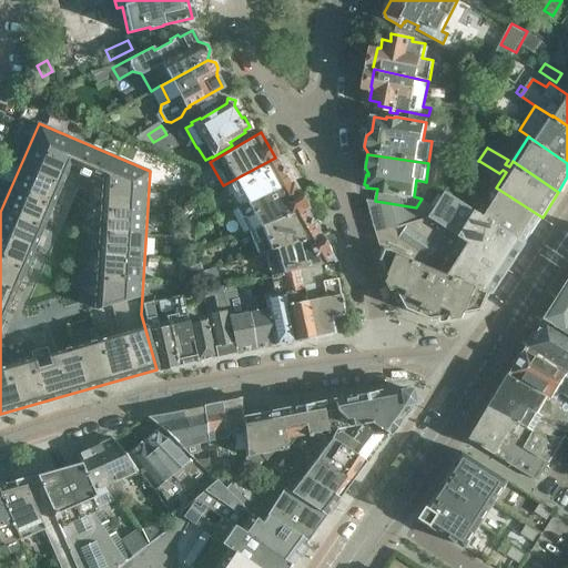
[(275,158),(223,185),(235,208),(288,182),(275,158)]
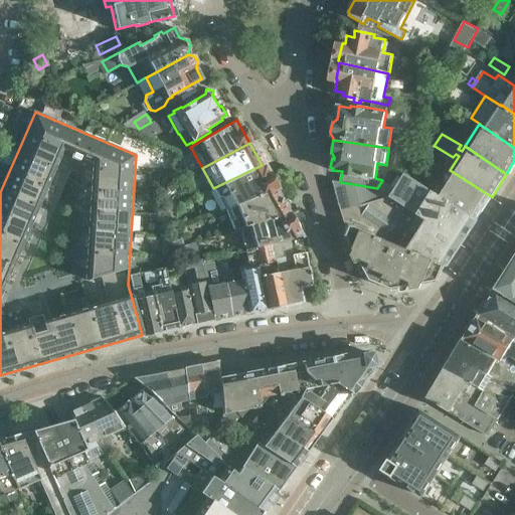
[(262,165),(213,188),(224,208),(276,187),(264,165),(263,166),(262,165)]
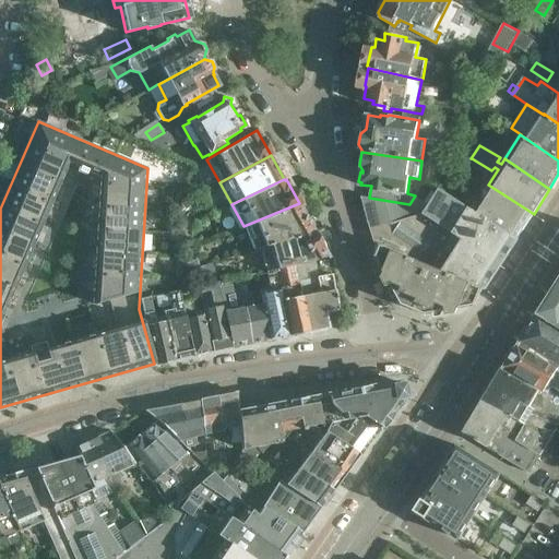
[(460,190),(455,198),(518,239),(534,214),(488,185),(477,200),(460,190)]
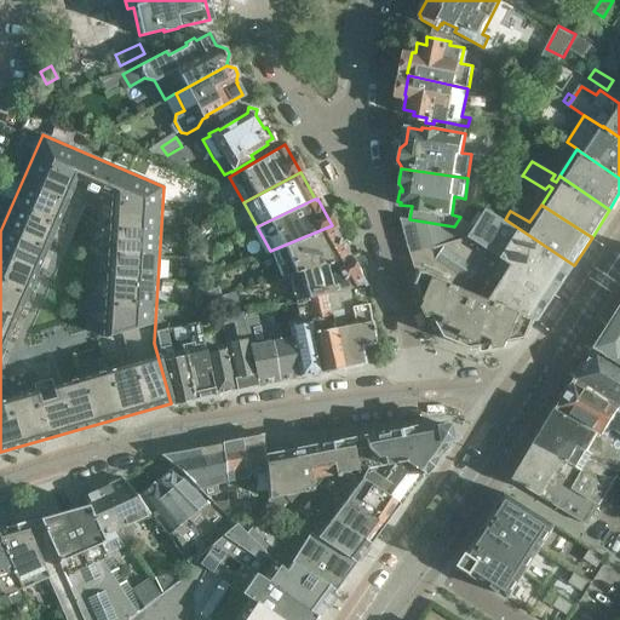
[(539,321),(557,293),(574,265),(505,219),(488,208),(477,225),(470,237),(514,265),(492,300),(535,319),(535,320),(539,321)]
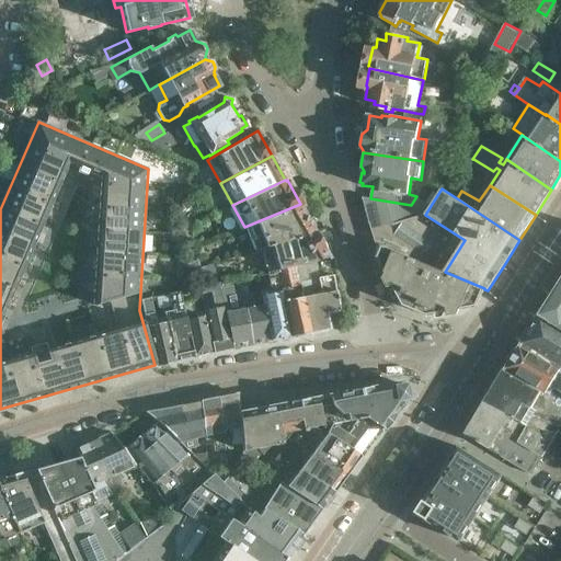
[(411,205),(370,198),(365,197),(373,226),(392,228),(425,215),(432,204),(428,205),(416,197),(411,205)]
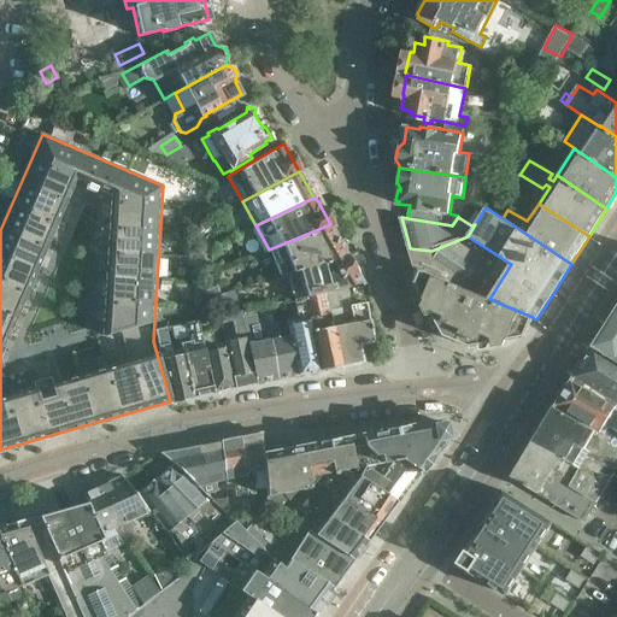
[(330,224),(269,250),(270,251),(271,251),(281,275),(345,254),(330,228),(331,227),(330,224)]
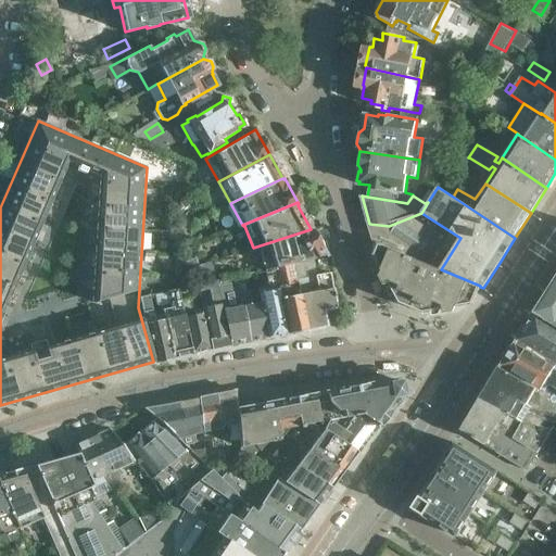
[(389,226),(369,224),(375,240),(374,248),(376,253),(380,243),(441,269),(460,238),(421,213),(389,226)]
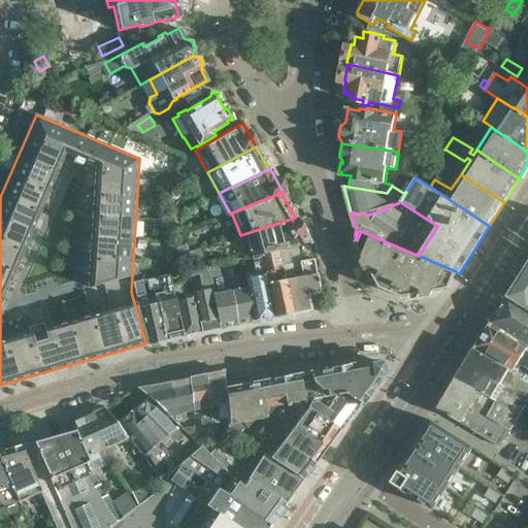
[(295,218),(240,235),(240,236),(244,234),(251,257),(298,245),(308,242),(295,218)]
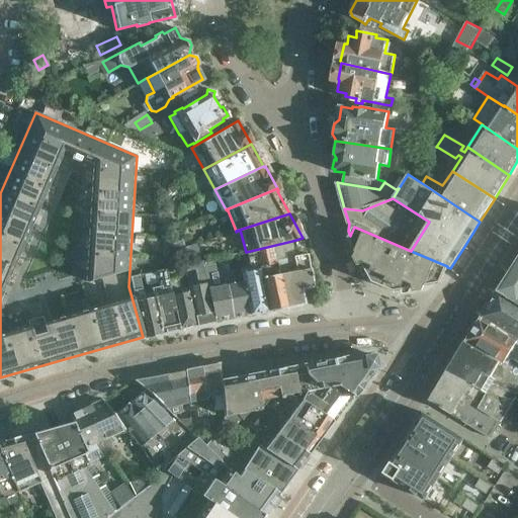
[(178,228),(173,214),(158,221),(164,234),(178,228)]
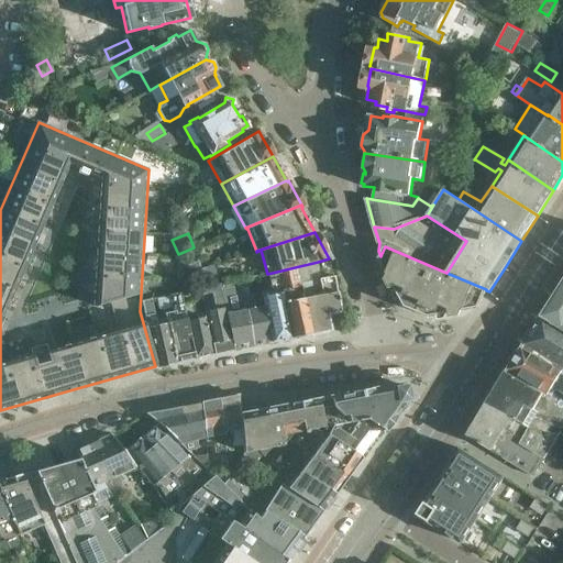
[(385,246),(381,256),(394,284),(394,285),(395,285),(400,294),(405,299),(405,300),(407,304),(407,302),(414,308),(420,312),(420,313),(423,316),(451,319),(462,317),(479,307),(489,291),(486,290),(486,289),(446,273),(385,246)]
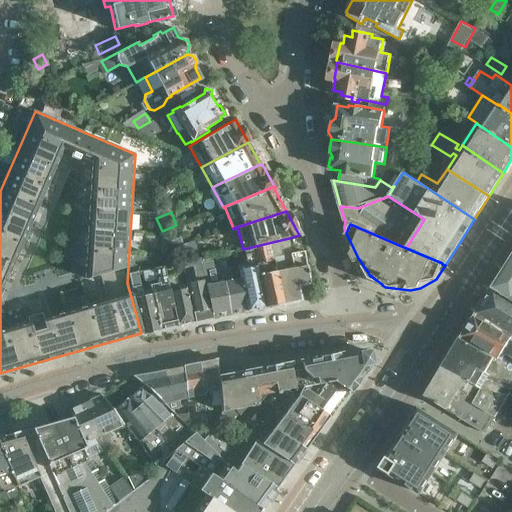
[(181,238),(176,225),(162,231),(167,244),(181,238)]
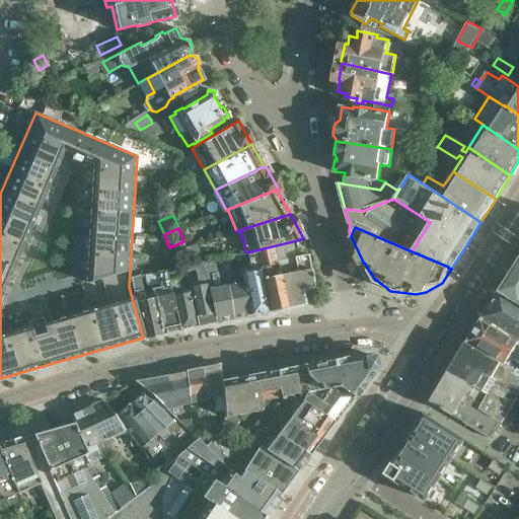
[(292,243),(274,247),(288,308),(302,305),(305,302),(302,290),(313,287),(308,254),(296,256),(295,256),(294,256),(292,243)]
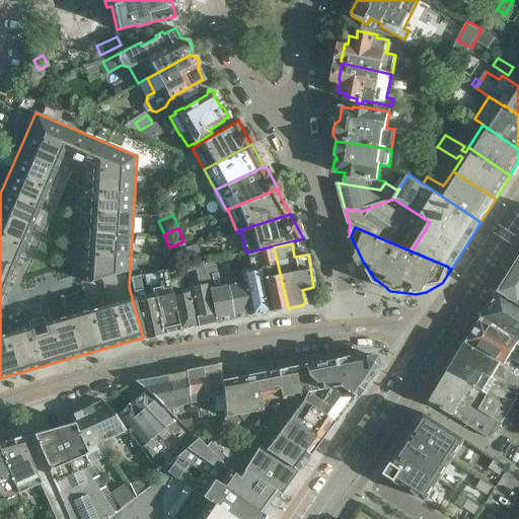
[(274,247),(256,251),(269,311),(288,308),(274,247)]
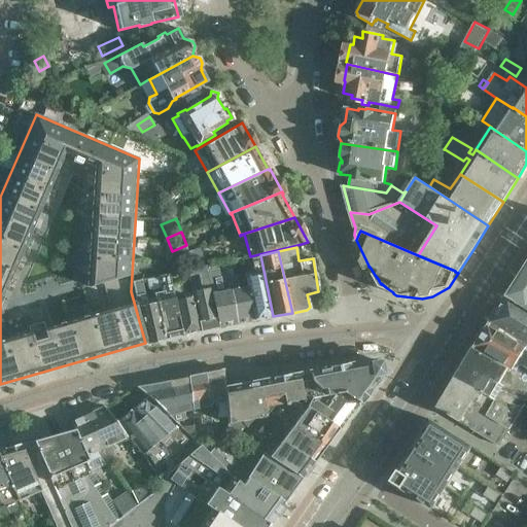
[(245,273),(246,278),(248,286),(254,319),(273,316),(260,255),(251,257),(254,271),(245,273)]
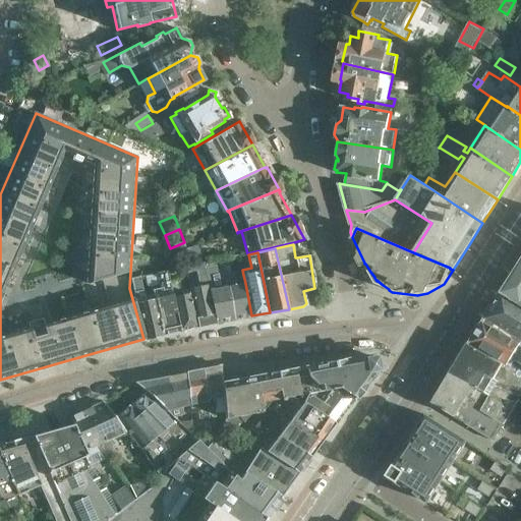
[(228,258),(221,261),(222,264),(224,274),(225,274),(231,273),(228,258)]
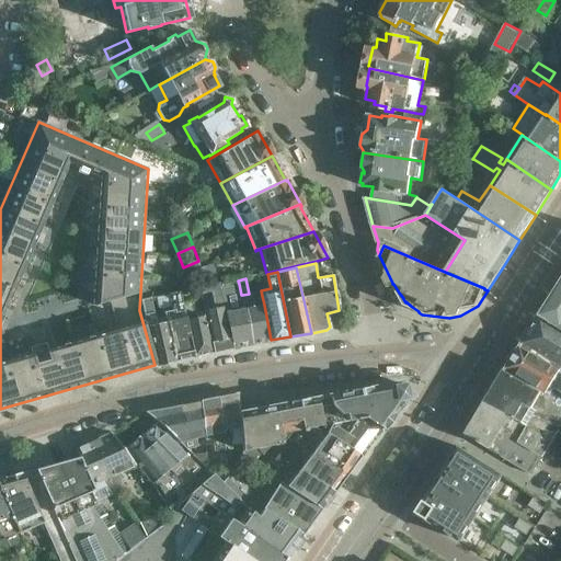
[(560,283),(553,296),(541,315),(560,325),(560,283)]
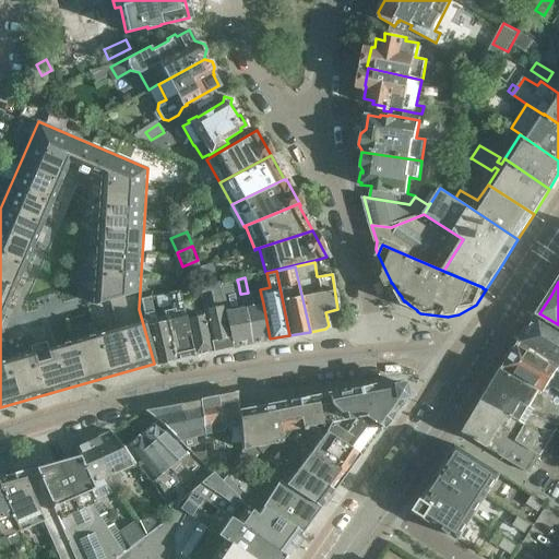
[(219,286),(232,346),(251,343),(241,294),(240,294),(238,283),(219,286)]
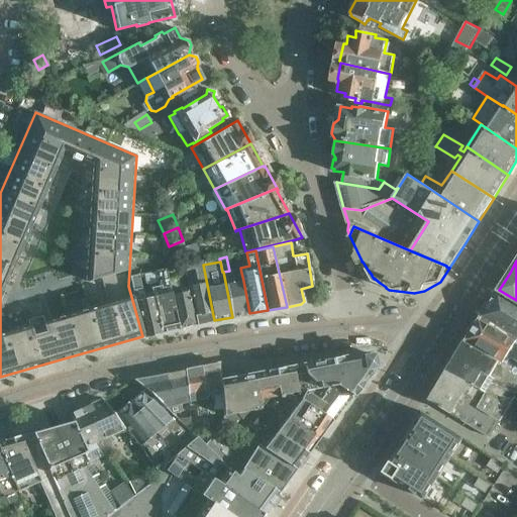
[(197,324),(214,320),(203,265),(203,263),(184,266),(185,272),(196,269),(199,284),(189,286),(190,291),(197,324)]
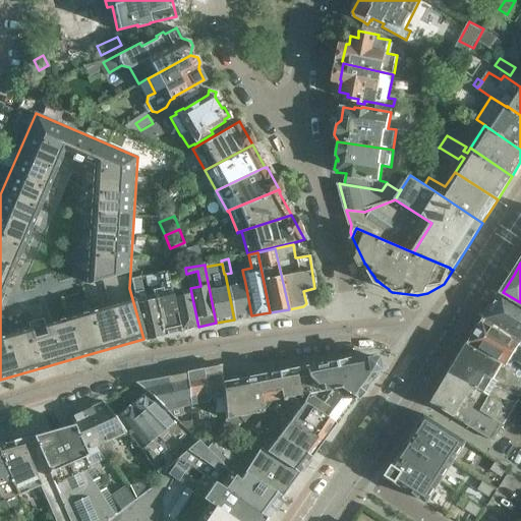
[(231,273),(225,274),(234,320),(251,315),(245,283),(236,284),(233,272),(231,273)]
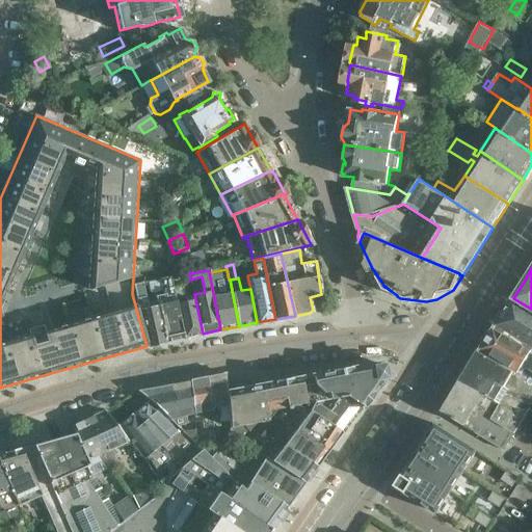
[(167,302),(159,304),(166,342),(184,338),(177,300),(174,290),(173,281),(166,282),(167,302)]
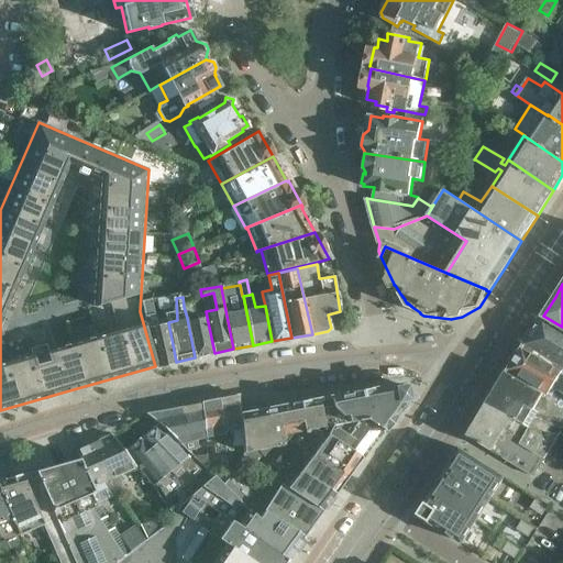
[(152,298),(142,300),(156,366),(176,362),(168,322),(157,324),(156,320),(152,298)]
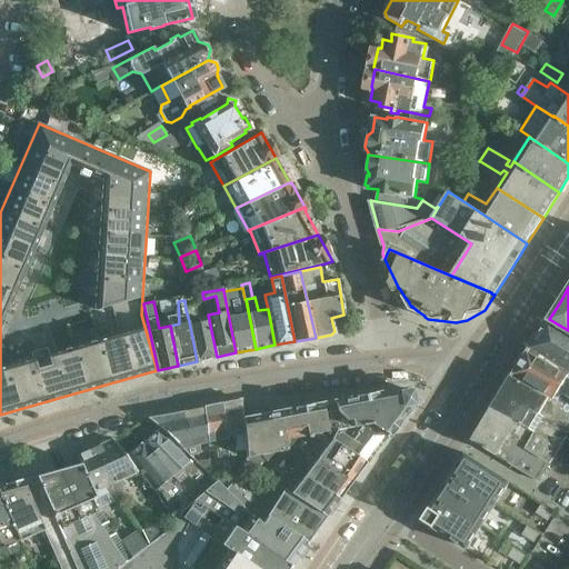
[(196,309),(186,310),(189,321),(197,361),(217,357),(209,320),(199,322),(196,309)]
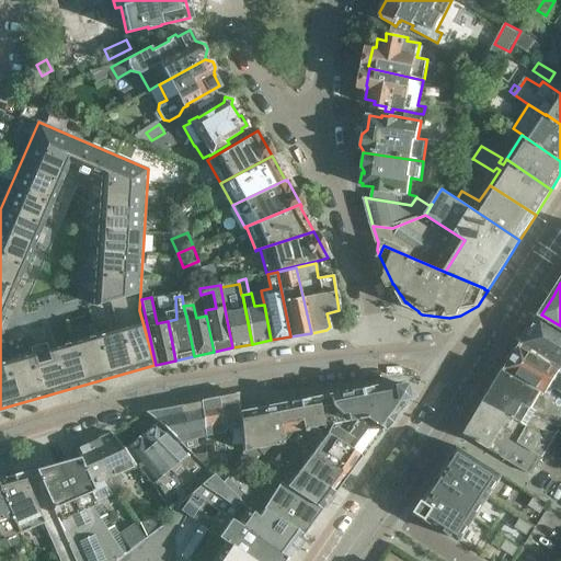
[(539,319),(523,343),(524,344),(560,366),(560,325),(541,315),(539,319)]
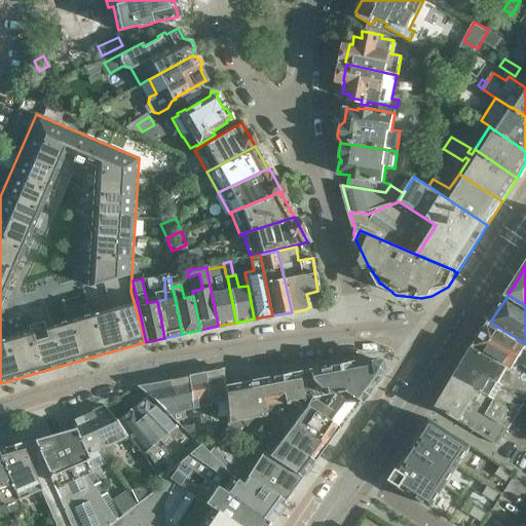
[(525,343),(491,323),(474,348),(508,367),(512,369),(516,364),(525,370),(525,343)]
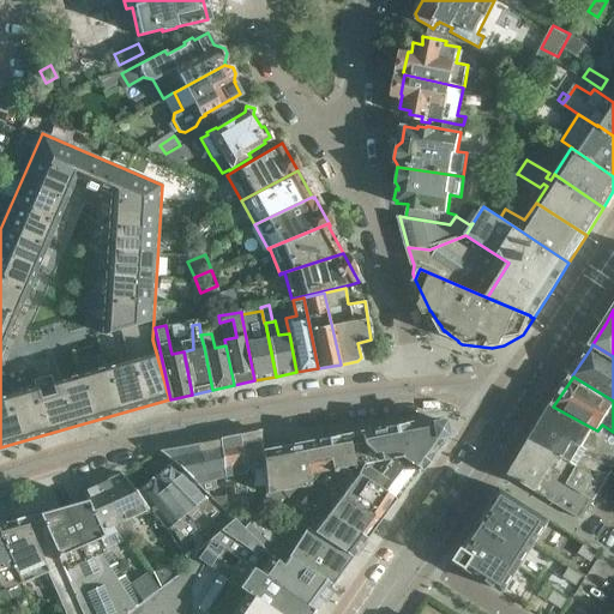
[(553,407),(533,441),(564,458),(572,445),(613,467),(613,432),(602,425),(597,431),(593,428),(553,407)]
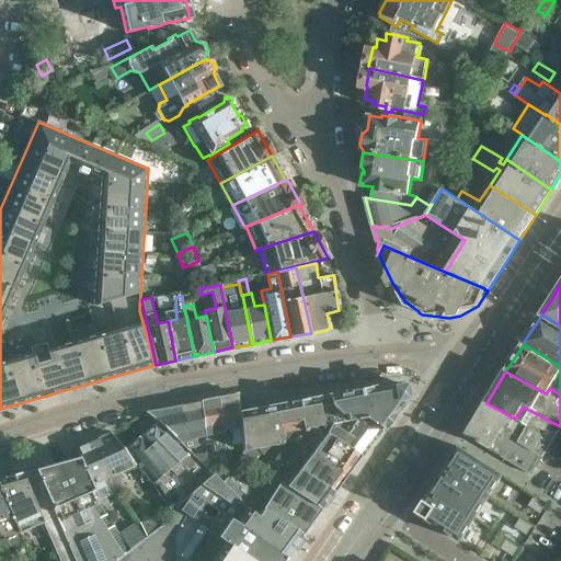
[(385,386),(318,398),(322,425),(331,424),(333,423),(347,421),(356,420),(365,418),(382,428),(407,397),(404,386),(400,382),(385,386)]
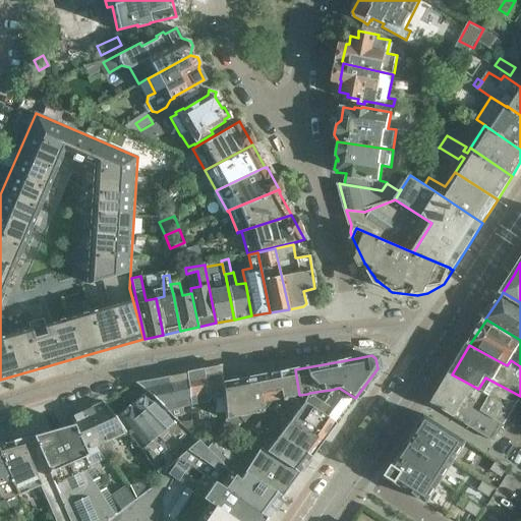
[(220,365),(204,369),(207,400),(209,418),(217,417),(215,408),(216,408),(215,399),(223,397),(222,384),(220,365)]
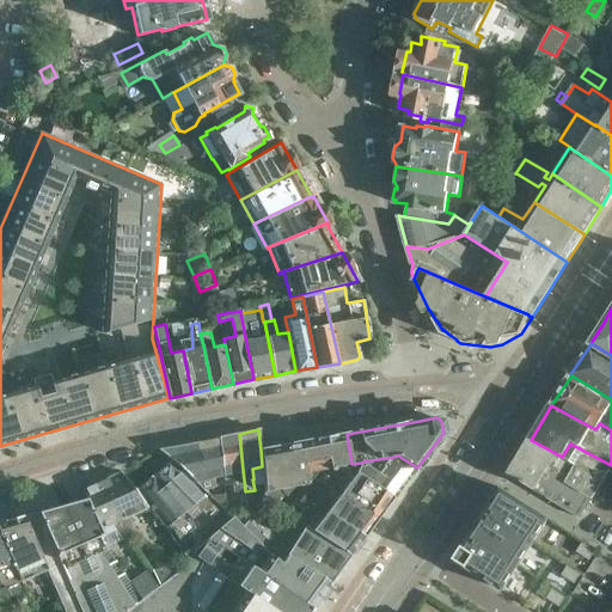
[(239,434),(219,438),(222,475),(243,470),(239,434)]
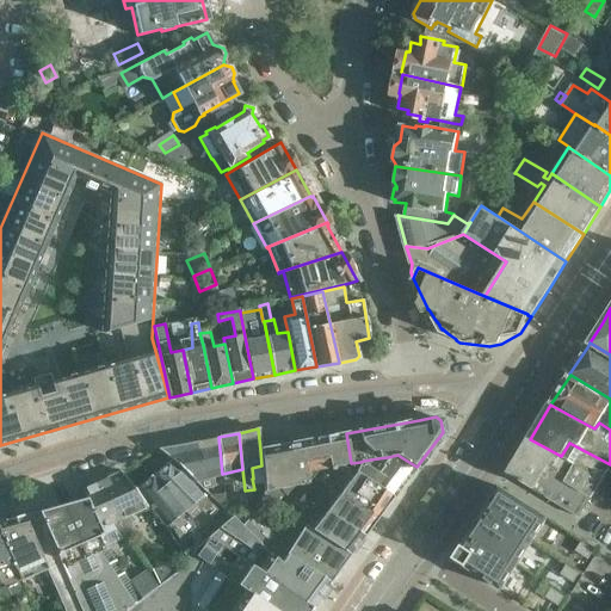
[(346,433),(302,442),(307,471),(319,469),(329,468),(329,470),(334,469),(333,467),(343,466),(343,464),(351,463),(346,433)]
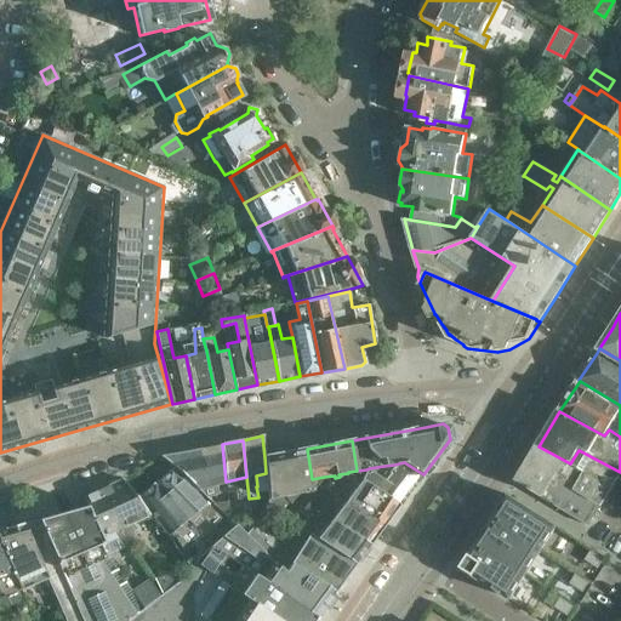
[(222,444),(201,448),(206,488),(217,485),(226,483),(226,482),(222,444)]
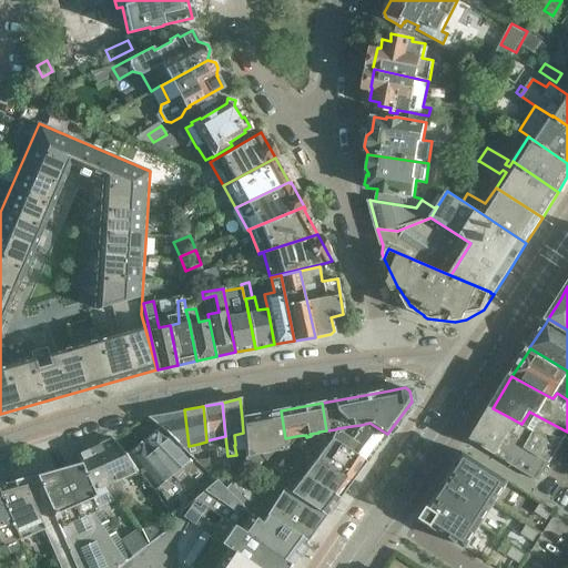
[(493,408),(473,440),(539,480),(567,432),(529,412),(521,424),(493,408)]
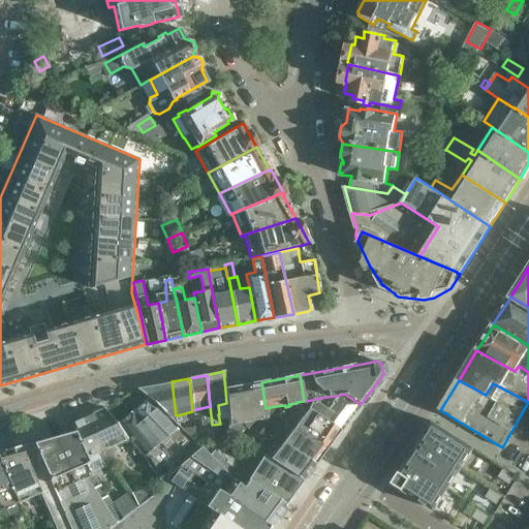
[(162,407),(161,408),(170,416),(177,423),(187,419),(185,413),(176,415),(172,381),(137,389),(162,407)]
